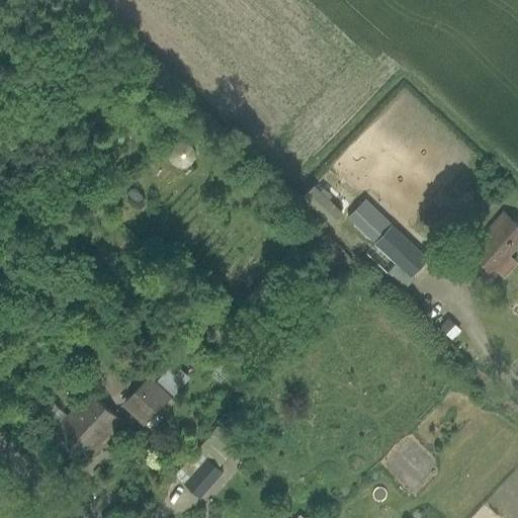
[(497,274),(517,250),(517,227),(505,214),(471,252),(497,274)]
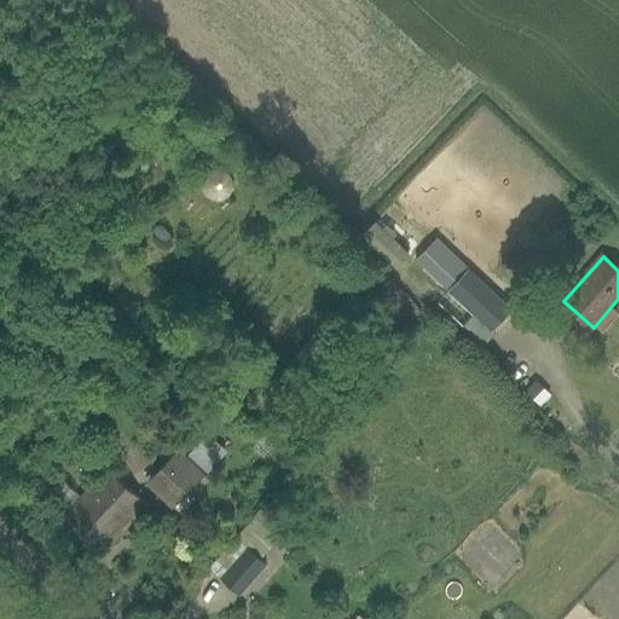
[(190,453),(209,472),(226,455),(206,437),(190,453)]
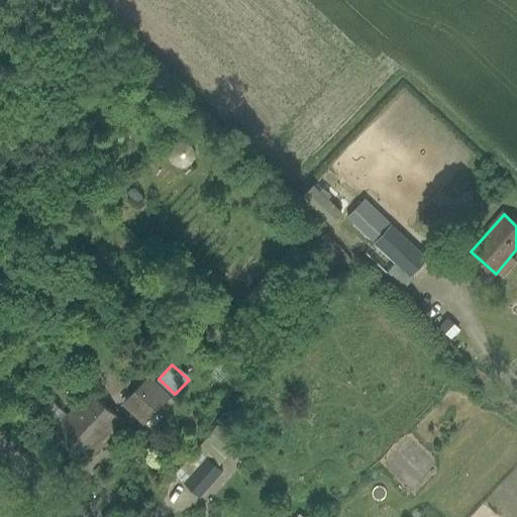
[(145,379),(122,404),(145,425),(169,401),(145,379)]
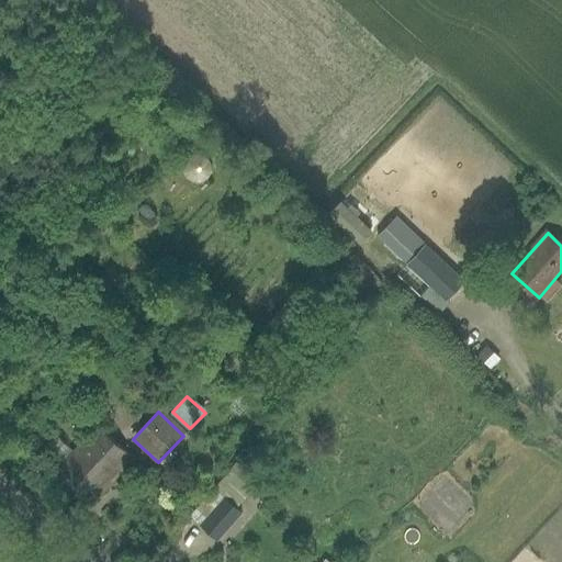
[(98,498),(134,459),(98,425),(56,469),(87,498),(91,493),(98,498)]
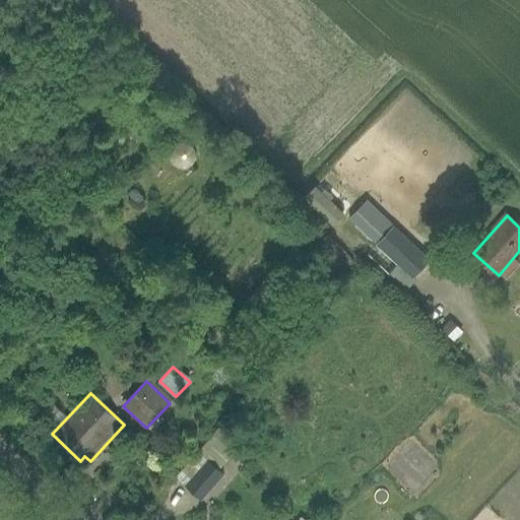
[(219,428),(212,436),(175,477),(200,500),(222,474),(224,472),(219,468),(240,446),(219,428)]
